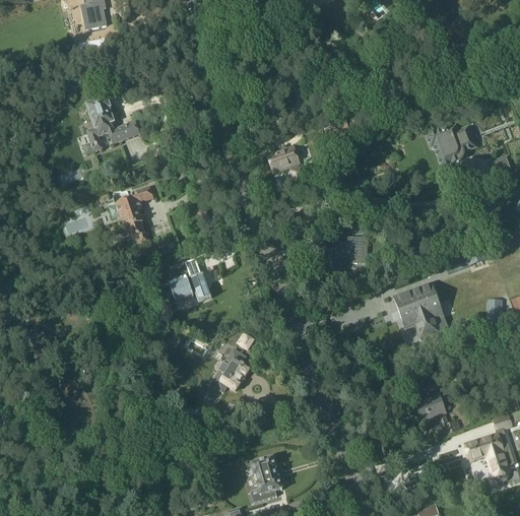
[(86,0),(86,1),(82,2),(80,3),(83,19),(75,21),(77,30),(107,23),(102,0),(86,0)]
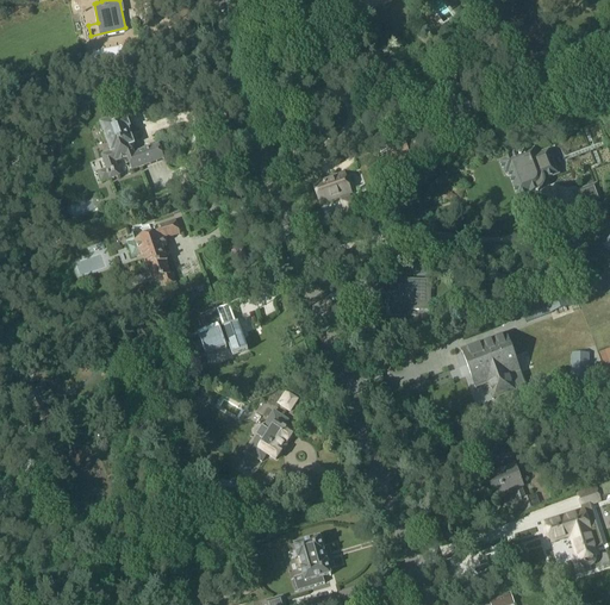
[(341,63),(344,74),(360,68),(356,57),(341,63)]
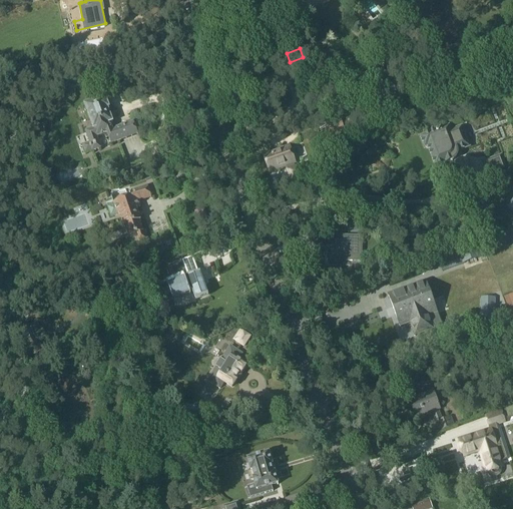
[(83,50),(65,54),(66,62),(84,58),(83,50)]
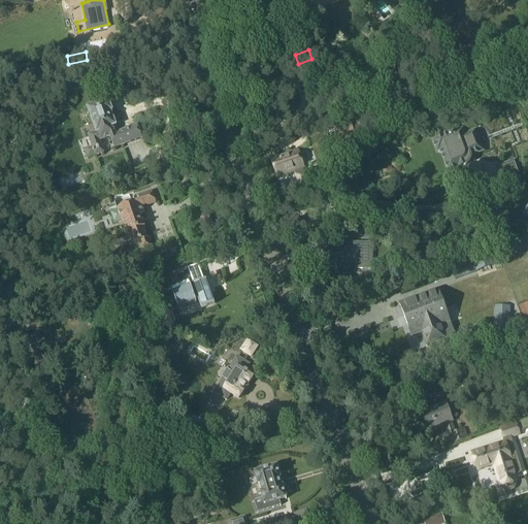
[(88,107),(87,108),(89,115),(90,113),(96,129),(88,132),(95,152),(102,150),(98,138),(108,135),(110,134),(113,145),(142,135),(137,122),(119,129),(119,130),(117,131),(113,124),(116,123),(110,108),(112,108),(109,99),(107,100),(106,98),(87,105),(88,107)]
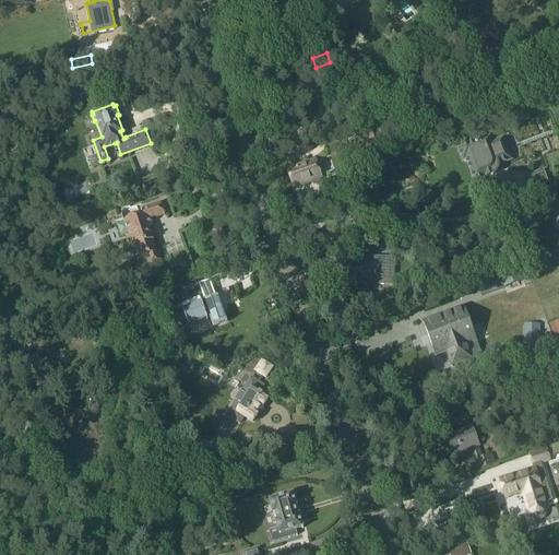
[(357,141),(375,136),(370,125),(354,131),(357,141)]
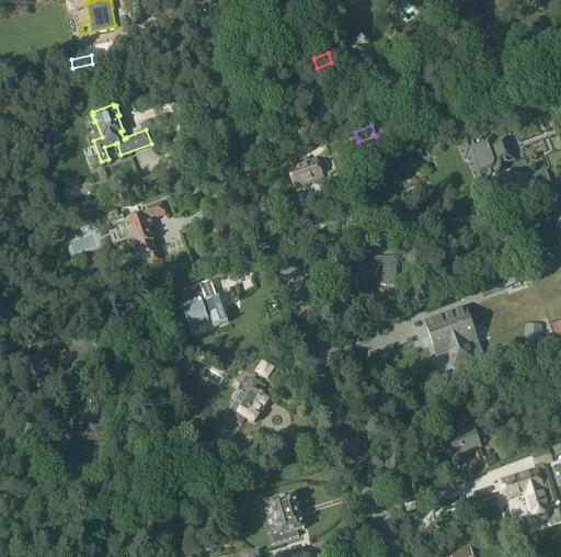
[(476,181),(490,175),(495,173),(496,173),(497,172),(499,171),(500,170),(501,168),(501,166),(502,162),(515,158),(506,134),(493,138),(492,133),(459,146),(464,160),(468,158),(476,181)]
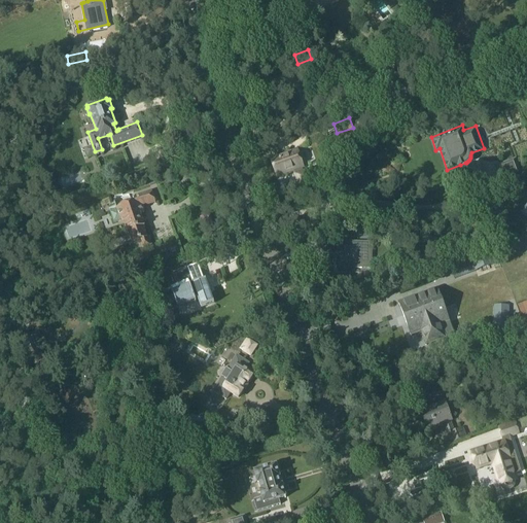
[(297,145),(269,154),(276,175),(294,169),(295,170),(303,167),(303,166),(305,165),(297,145)]
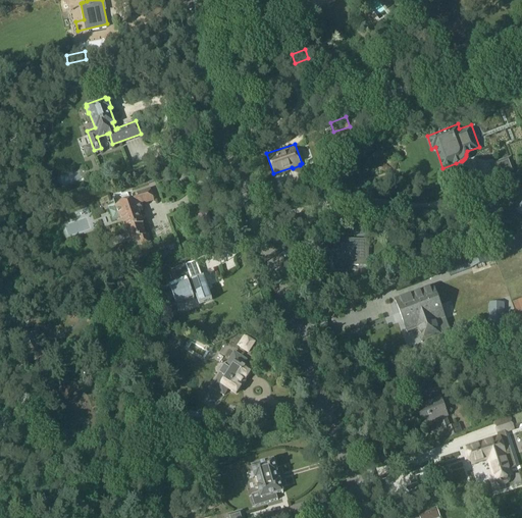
[(496,176),(508,171),(515,168),(510,155),(490,162),(496,176)]
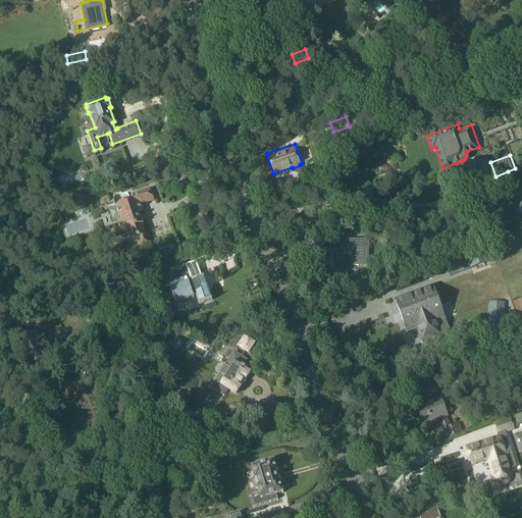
[(316,176),(310,161),(300,165),(293,168),(291,169),(296,185),(316,176)]
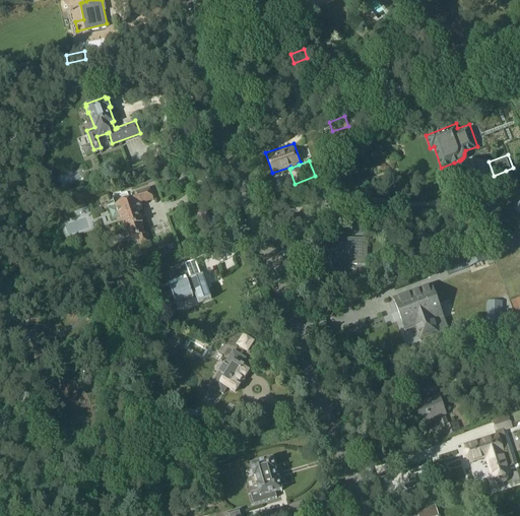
[(133,168),(136,175),(146,171),(143,164),(133,168)]
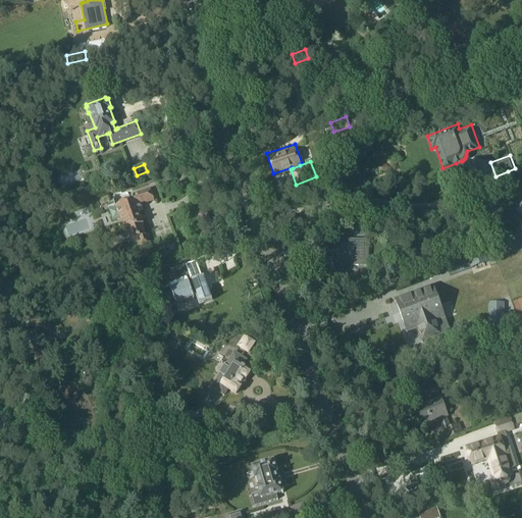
[(138,195),(120,202),(115,204),(109,206),(112,217),(121,215),(126,227),(127,227),(132,239),(142,235),(142,236),(138,237),(140,244),(151,240),(148,231),(146,232),(142,222),(144,221),(139,208),(144,207),(142,203),(154,199),(153,196),(157,195),(154,186),(150,188),(150,186),(137,191),(138,195)]
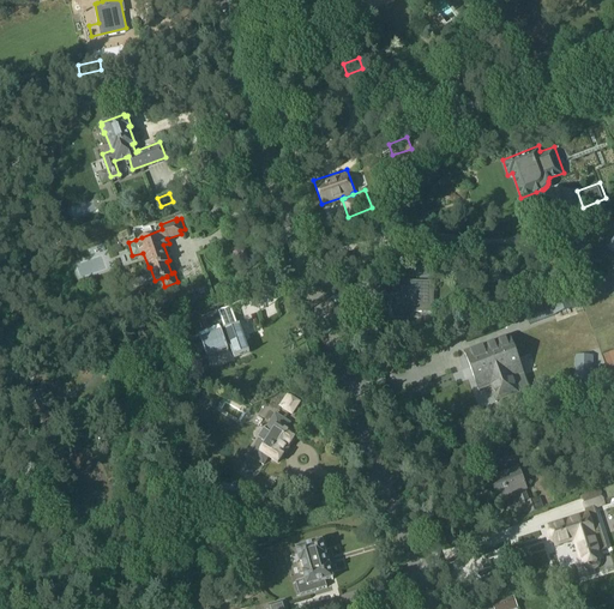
[(411,272),(433,272),(434,261),(411,260),(411,272)]
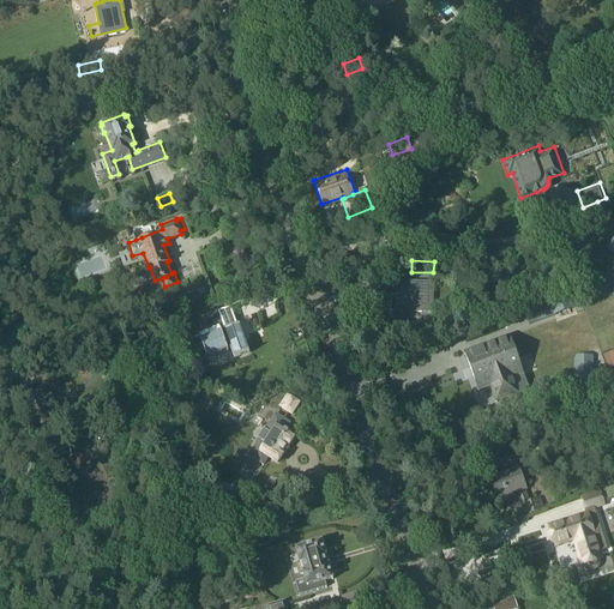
[(421,278),(395,278),(393,308),(453,309),(455,294),(435,293),(434,293),(434,281),(421,281),(421,278)]
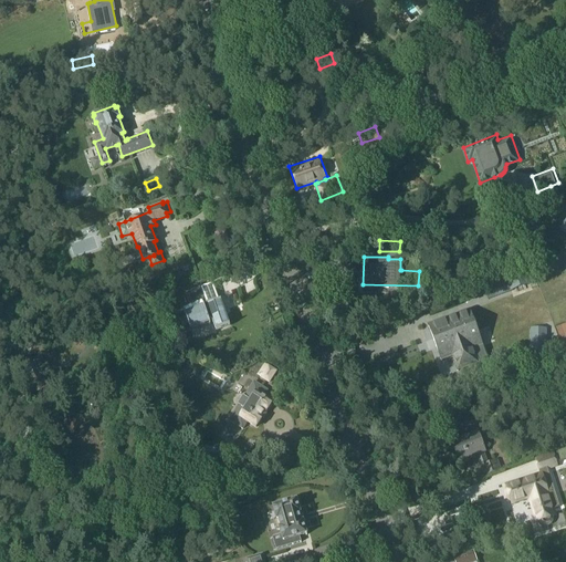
[(507,277),(507,278),(484,287),(489,295),(511,288),(530,281),(525,270),(507,277)]
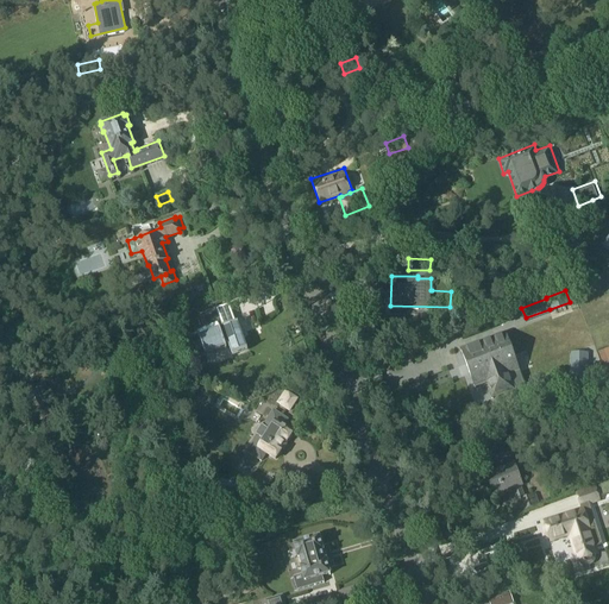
[(232,352),(238,350),(248,347),(238,321),(236,321),(228,302),(215,306),(223,326),(220,327),(218,321),(198,329),(206,353),(226,345),(225,343),(228,341),(232,352)]
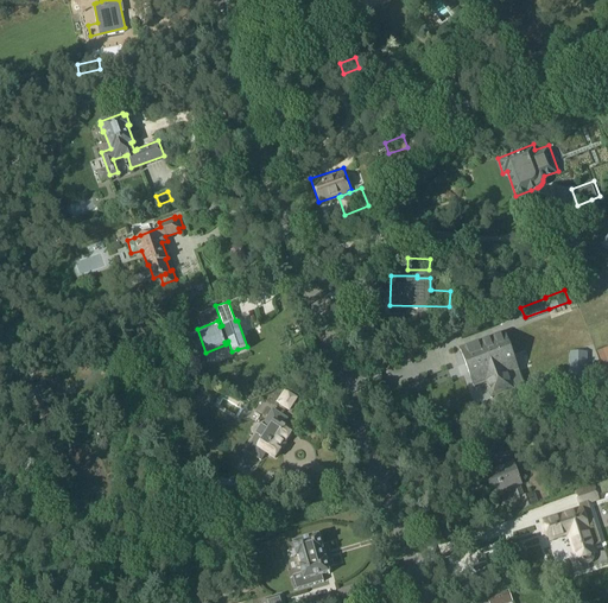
[(511,351),(508,344),(502,330),(460,346),(474,385),(486,381),(492,397),(511,389),(513,397),(527,391),(519,368),(517,368),(511,351)]
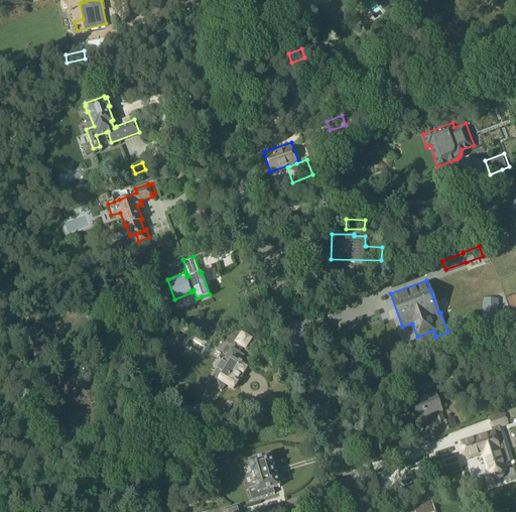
[(482,335),(497,335),(498,296),(483,296),(482,335)]
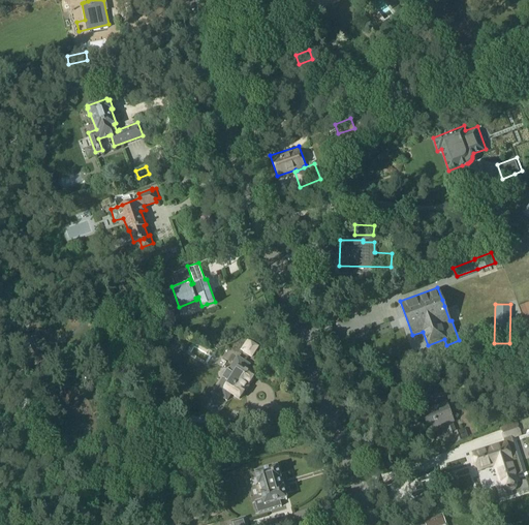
[(250,337),(242,348),(251,356),(259,343),(250,337)]
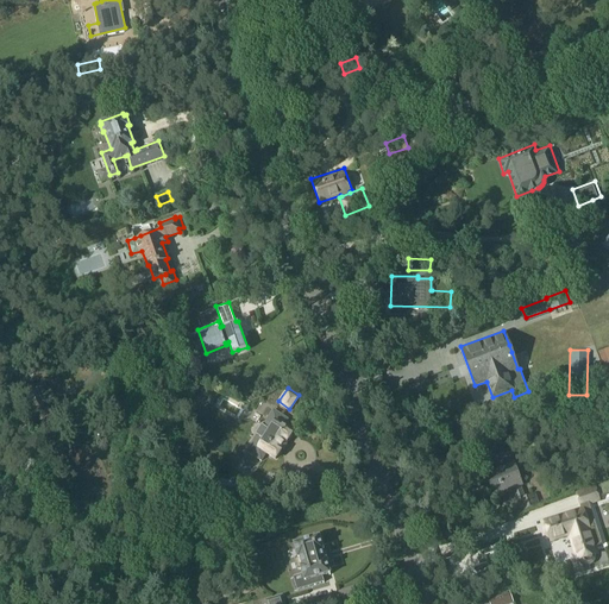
[(272,406),(250,442),(246,448),(262,459),(265,453),(274,458),(293,429),(284,422),(289,416),(272,406)]
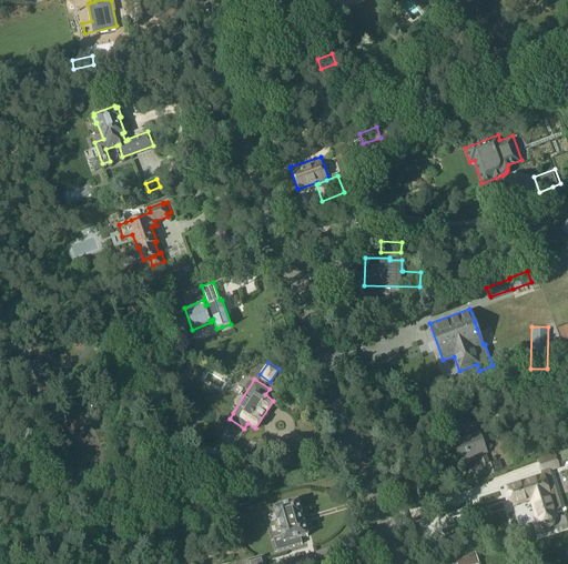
[(480,430),(464,436),(454,440),(460,460),(479,453),(487,475),(487,474),(503,469),(499,460),(492,462),(480,430)]
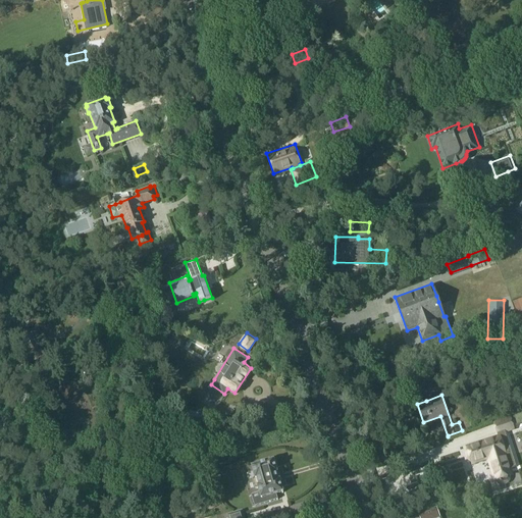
[(500,434),(479,442),(467,446),(468,448),(467,450),(467,452),(468,454),(469,456),(470,457),(472,458),(471,459),(472,461),(488,455),(496,477),(500,476),(501,478),(503,479),(505,479),(507,477),(508,476),(508,473),(511,472),(504,450),(501,439),(508,437),(505,429),(514,426),(510,415),(493,420),(498,431),(501,430),(503,434),(500,435),(500,434)]
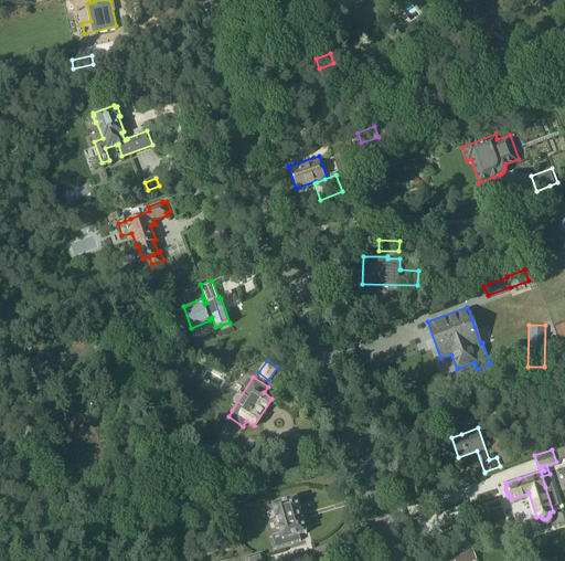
[(279,524),(279,527),(283,537),(290,535),(291,540),(300,537),(299,531),(306,530),(302,517),(300,517),(298,509),(300,508),(296,495),(288,497),(288,496),(279,498),(280,500),(273,503),(276,515),(274,516),(276,525),(279,524)]
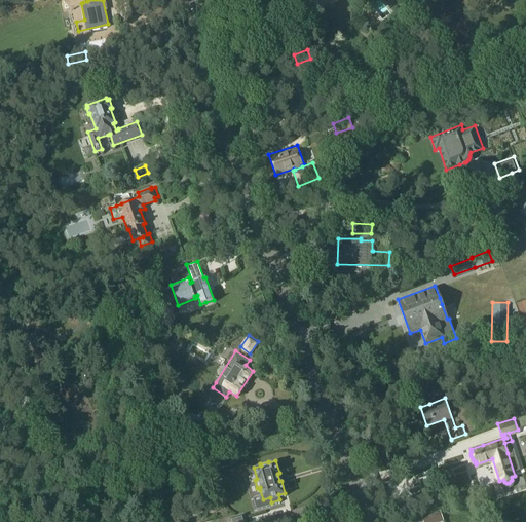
[(424,521),(430,521),(439,519),(439,517),(442,516),(440,509),(422,516),(424,521)]
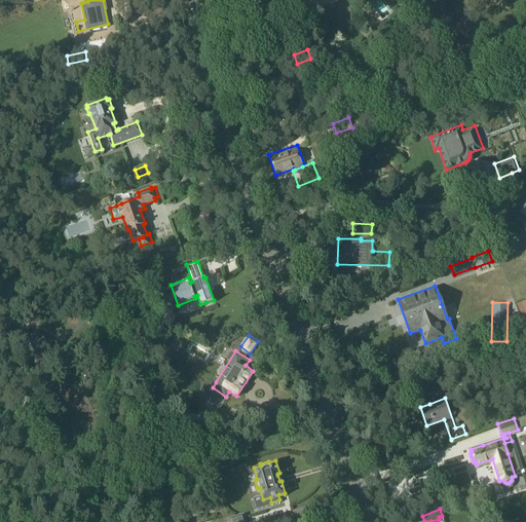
[(246,521),(243,512),(229,516),(230,521),(246,521)]
